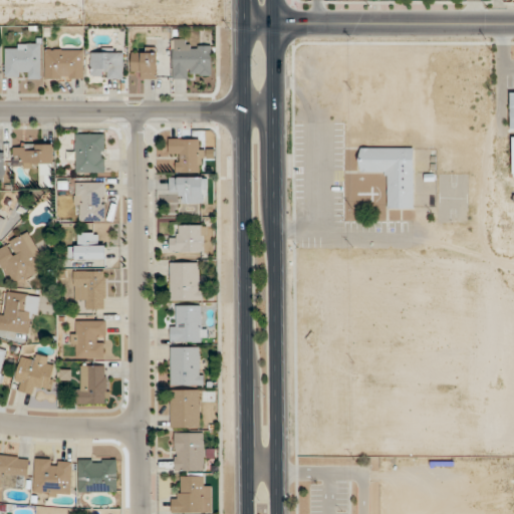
[(172,38),(172,78),(212,78),(211,47),(190,47),(190,38),(172,38)]
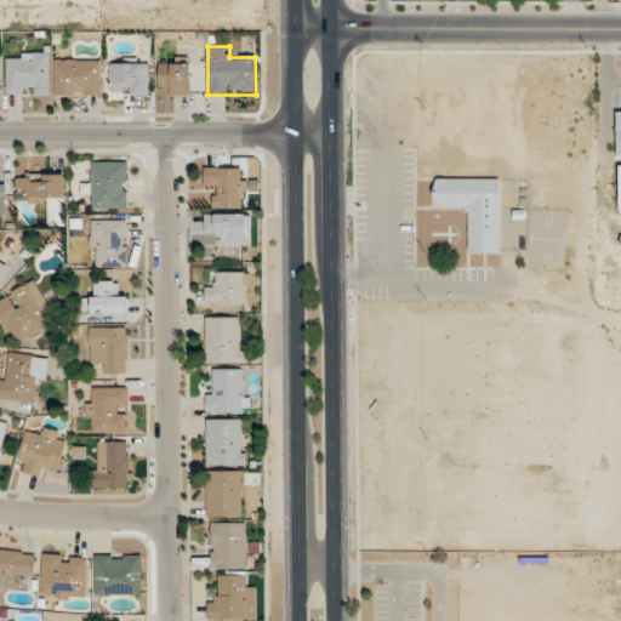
[(49,93),(49,52),(6,52),(6,93),(49,93)]
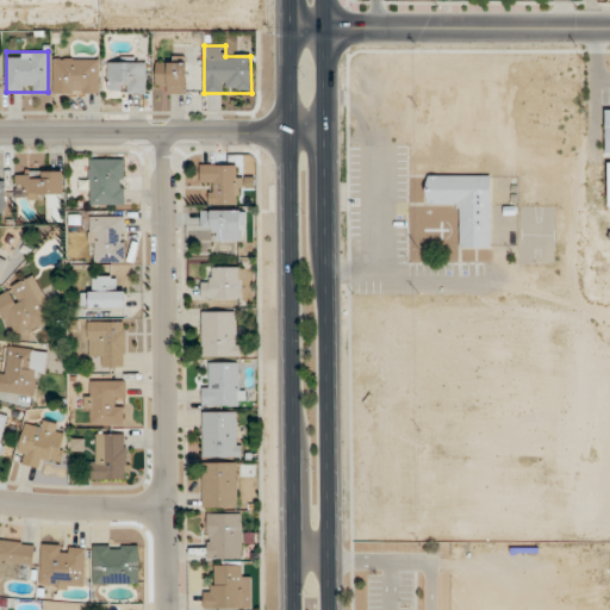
[(99,57),(53,57),(53,93),(99,93),(99,57)]
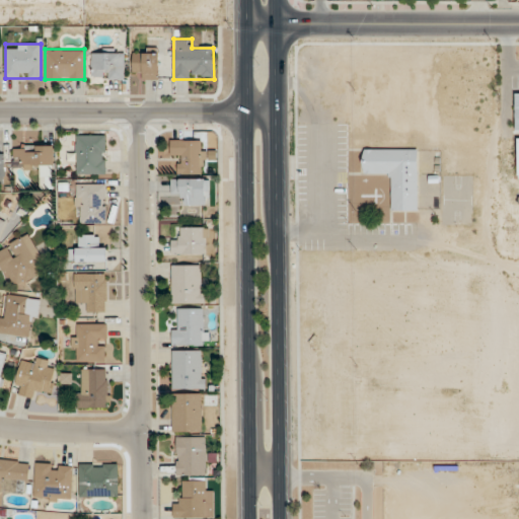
[(132,70),(141,70),(141,80),(158,80),(158,51),(132,51),(132,70)]
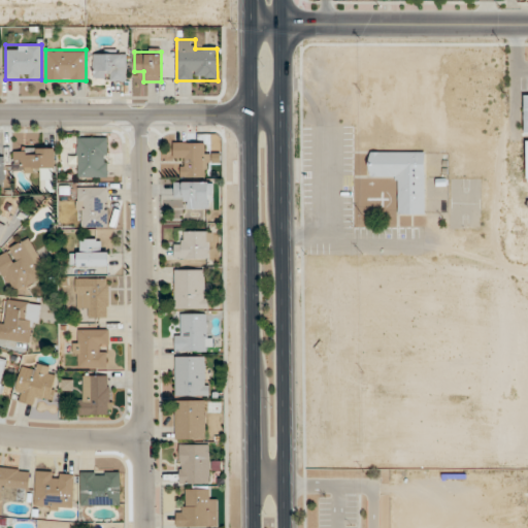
[(93,79),(126,79),(126,53),(93,53),(93,79)]
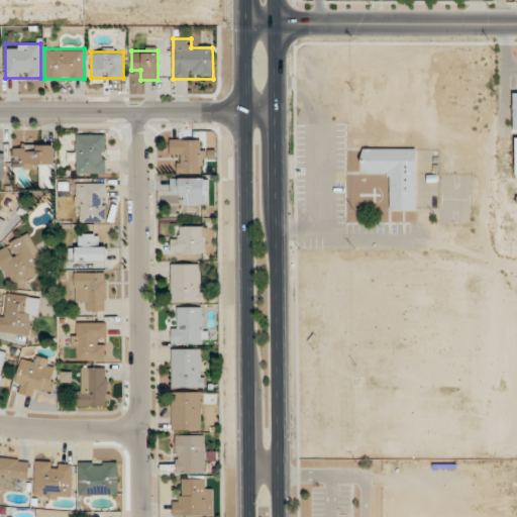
[(106,134),(76,134),(76,174),(106,174),(106,134)]
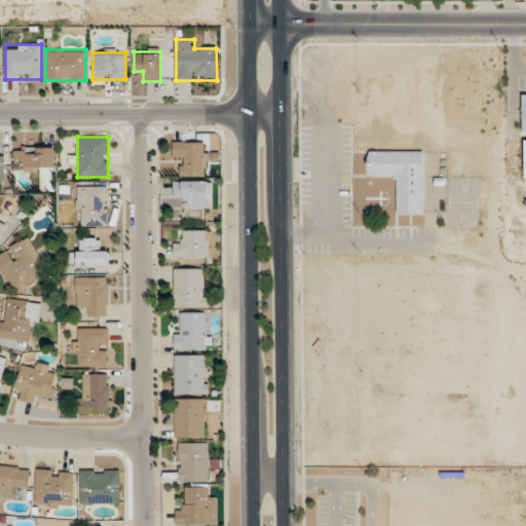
[(208,142),(173,142),(173,158),(182,158),(182,176),(208,177),(208,142)]
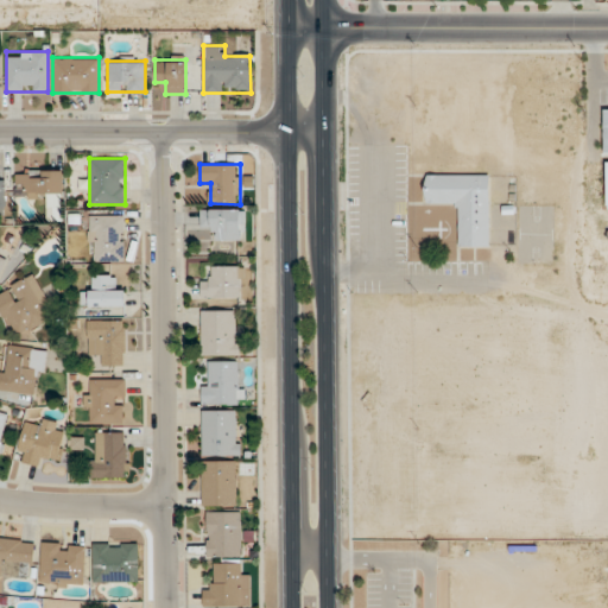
[(63,170),(14,170),(14,197),(63,197),(63,170)]
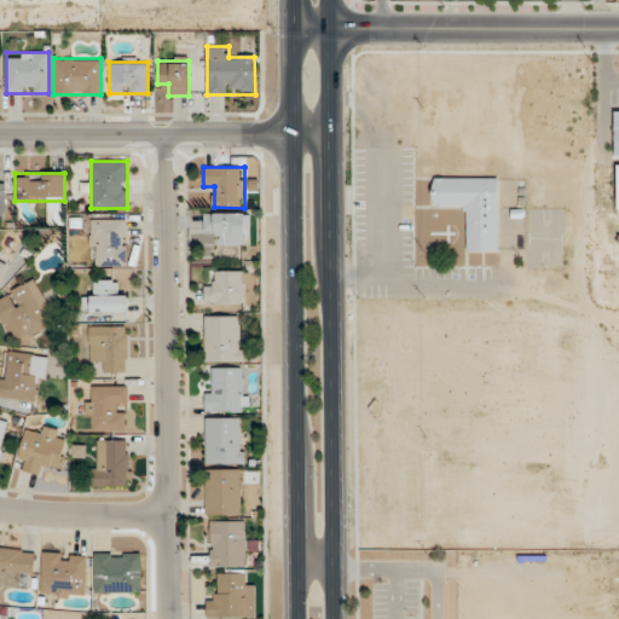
[(433,207),(466,207),(466,250),(499,250),(499,178),(433,178),(433,207)]
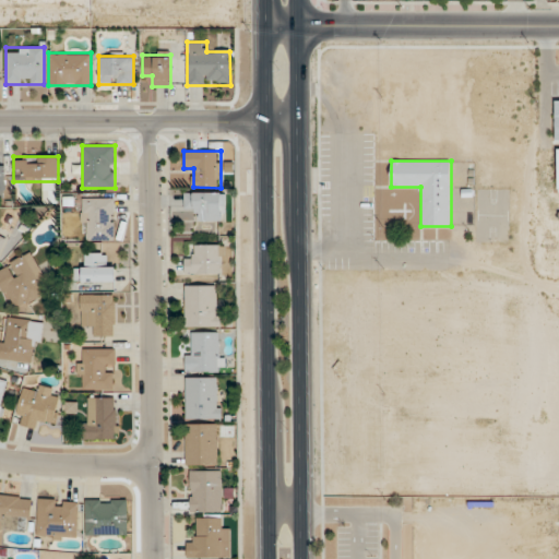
[(194,221),(223,221),(223,192),(185,192),(185,210),(194,210),(194,221)]
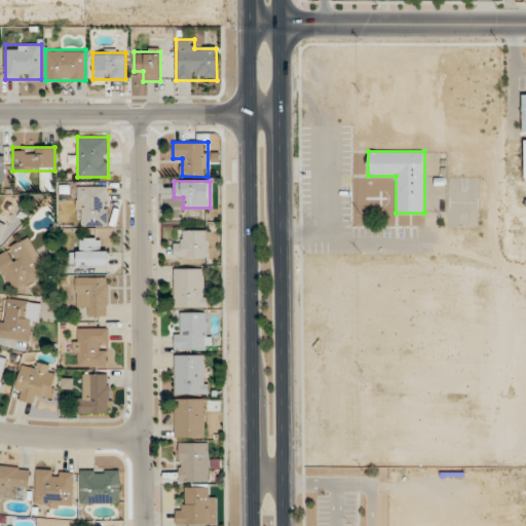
[(107,186),(76,186),(76,225),(107,226),(107,186)]
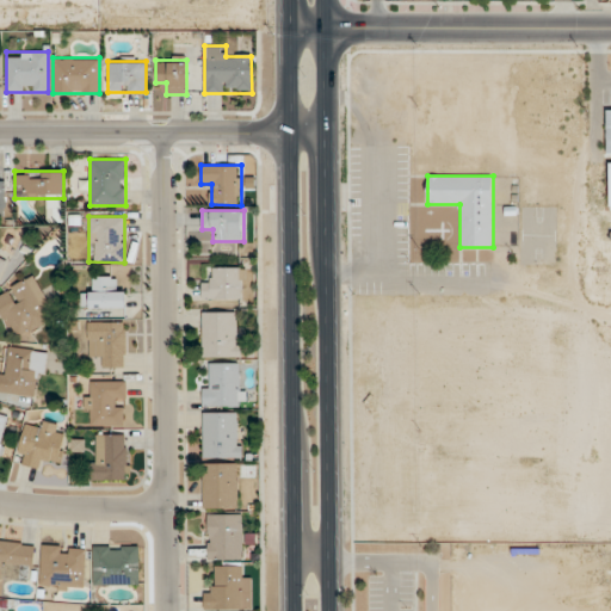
[(244,298),(244,267),(214,267),(214,278),(202,278),(202,298),(244,298)]
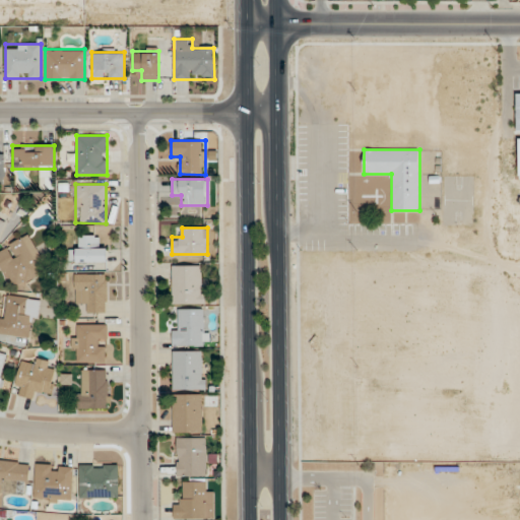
[(0,264),(11,289),(48,272),(29,235),(0,248),(0,264)]
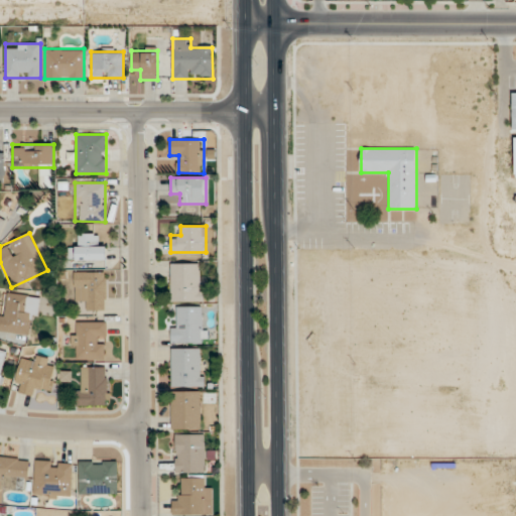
[(70,261),(106,261),(106,242),(96,242),(96,233),(76,233),(76,249),(70,249),(70,261)]
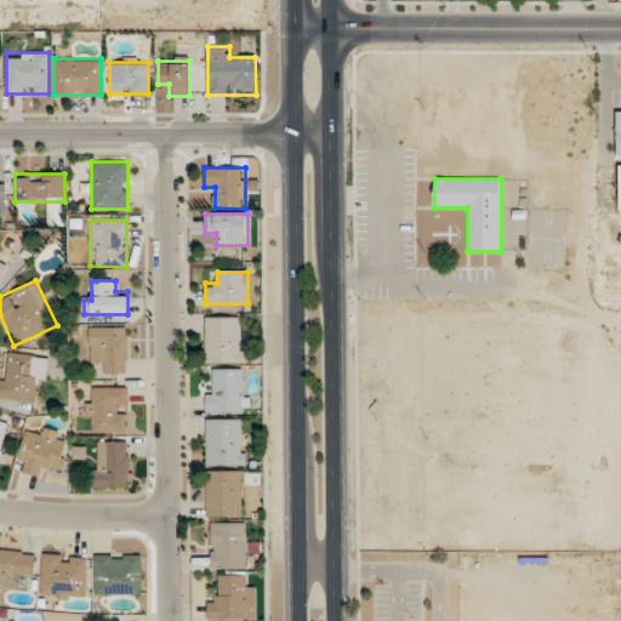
[(205,363),(245,363),(245,317),(205,317),(205,363)]
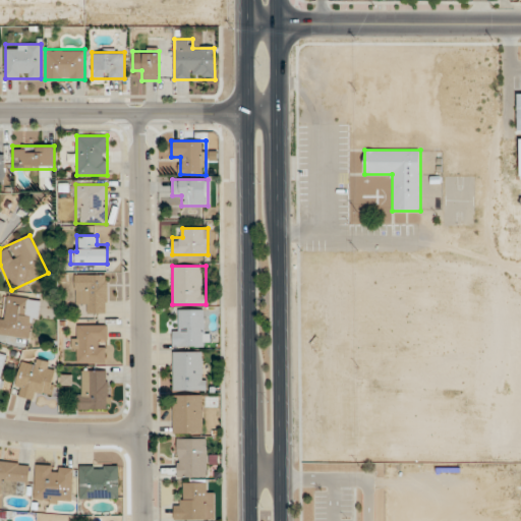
[(107,275),(74,275),(74,303),(85,303),(85,313),(107,313),(107,275)]
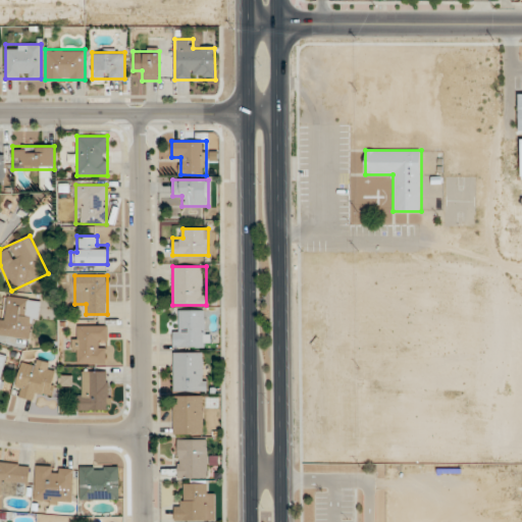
[(39,299),(2,296),(0,315),(0,335),(35,340),(39,299)]
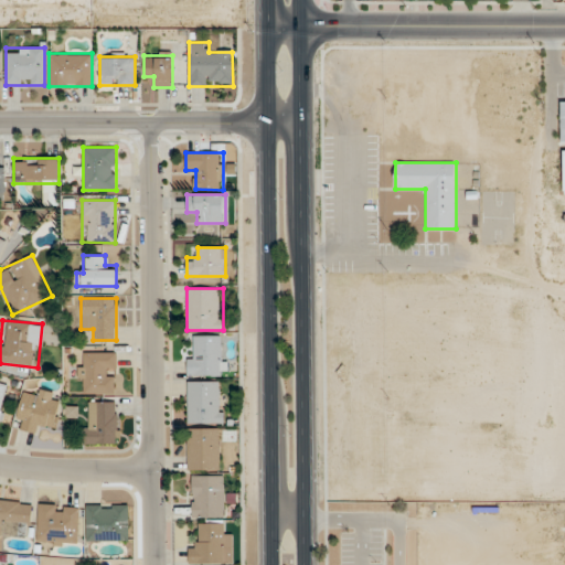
[(225,375),(225,336),(190,336),(190,375),(225,375)]
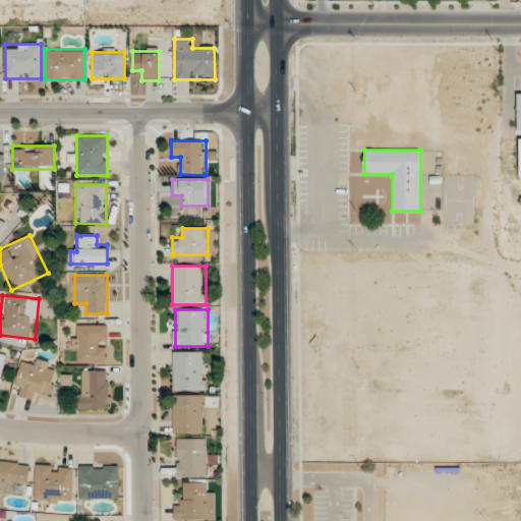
[(107,325),(73,325),(73,363),(107,363),(107,325)]
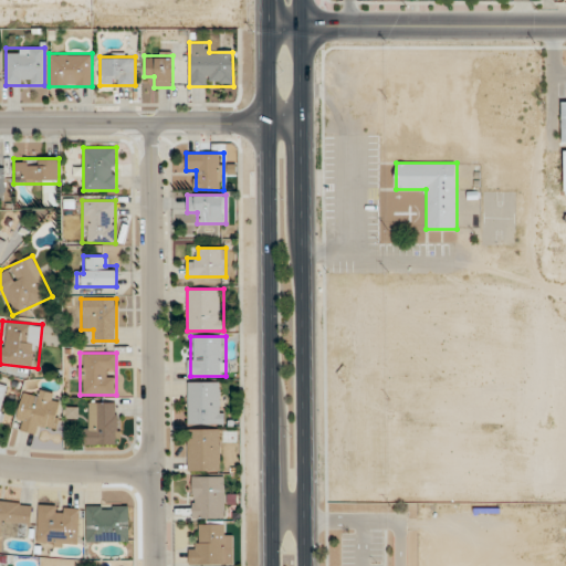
[(187,425),(223,425),(223,381),(187,381),(187,425)]
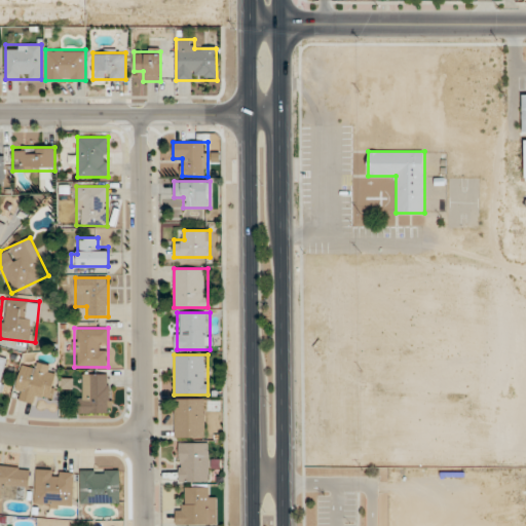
[(51,397),(57,367),(32,362),(31,368),(21,366),(14,399),(36,403),(38,395),(51,397)]
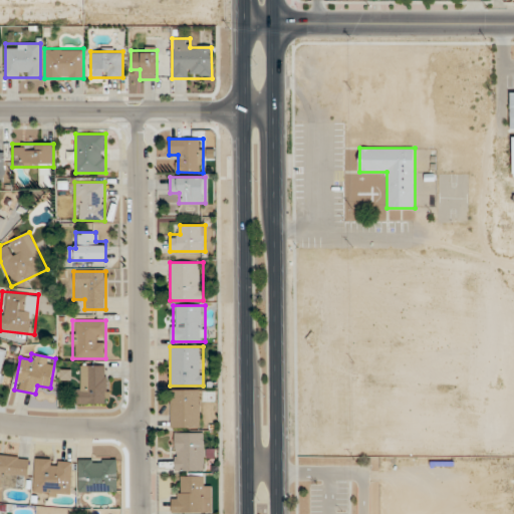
[(108,404),(108,364),(81,364),(81,384),(74,384),(74,404),(108,404)]
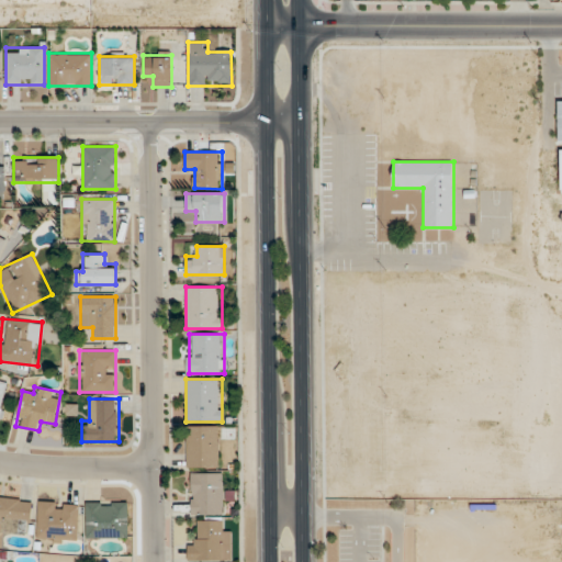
[(221,426),(186,426),(187,468),(221,467),(221,426)]
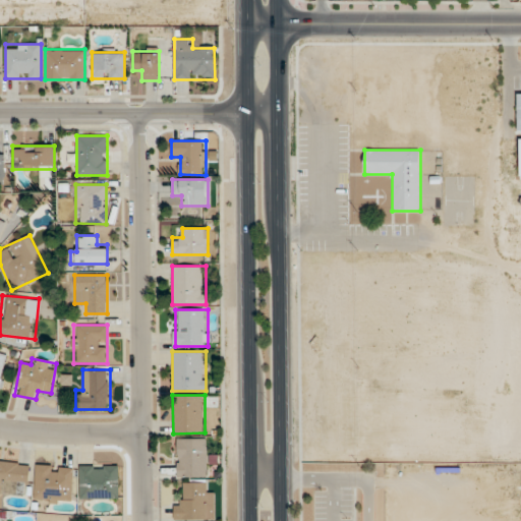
[(177,476),(207,476),(207,438),(177,438),(177,476)]
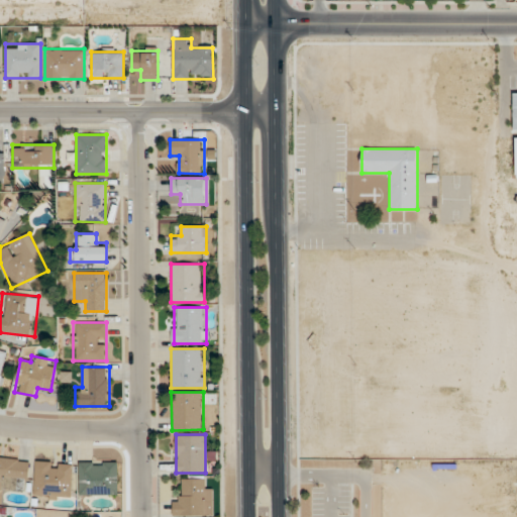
[(28,458),(0,457),(0,489),(27,491),(28,458)]
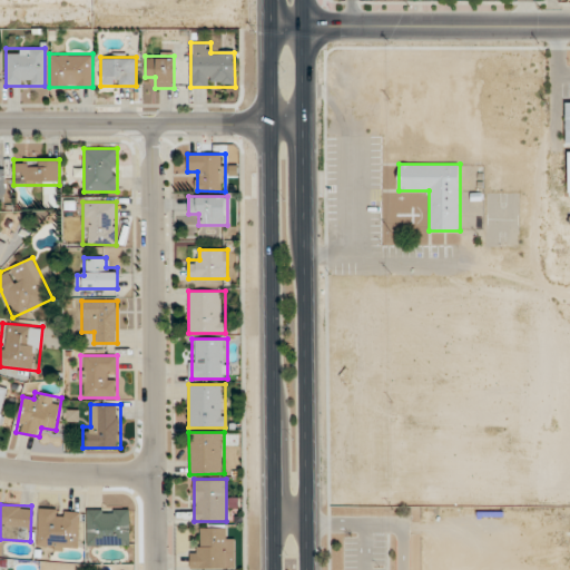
[(80,510),(38,508),(37,548),(79,550),(80,510)]
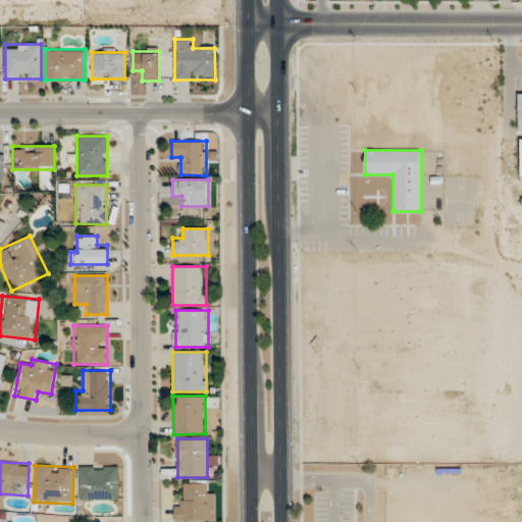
[(80,500),(118,500),(118,467),(80,467),(80,500)]
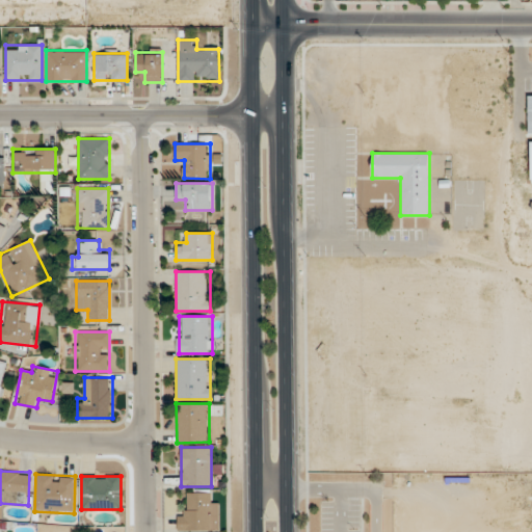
[(210,501),(210,490),(188,490),(188,511),(178,511),(178,531),(219,531),(218,501),(210,501)]
